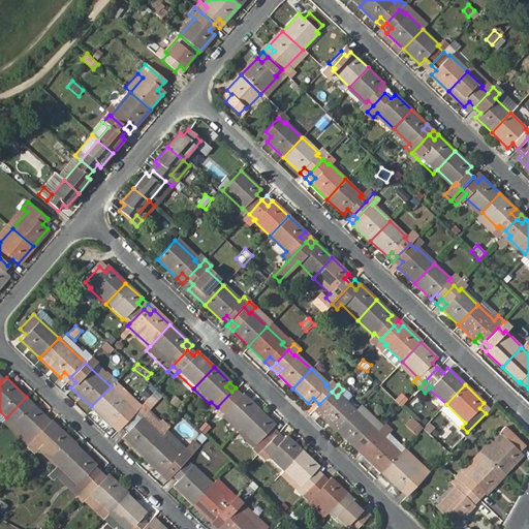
[(111,386),(91,406),(111,426),(115,419),(121,426),(133,412),(127,406),(129,405),(111,386)]
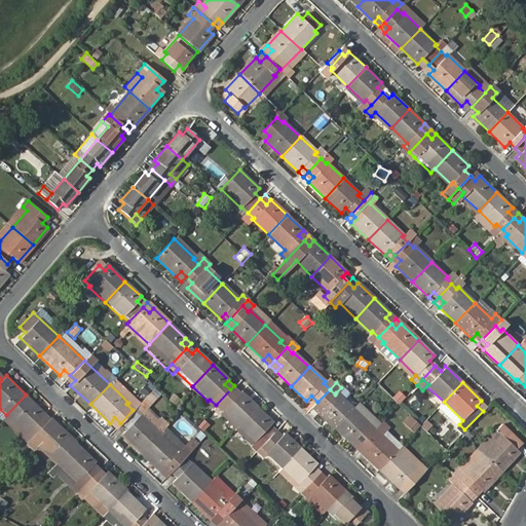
[(239,390),(234,385),(230,389),(236,395),(239,390)]
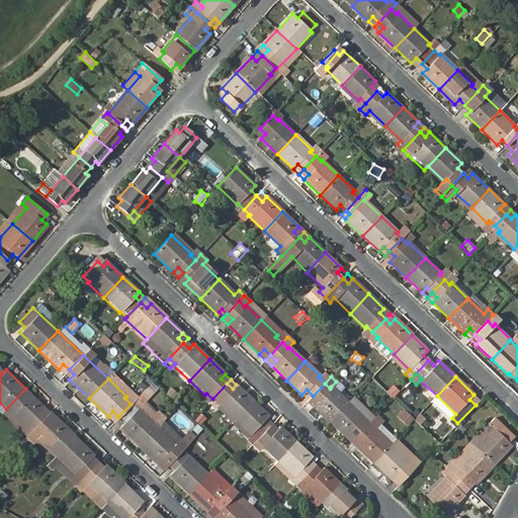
[(216,406),(233,421),(253,400),(236,384),(233,389),(227,383),(212,399),(218,405),(216,406)]
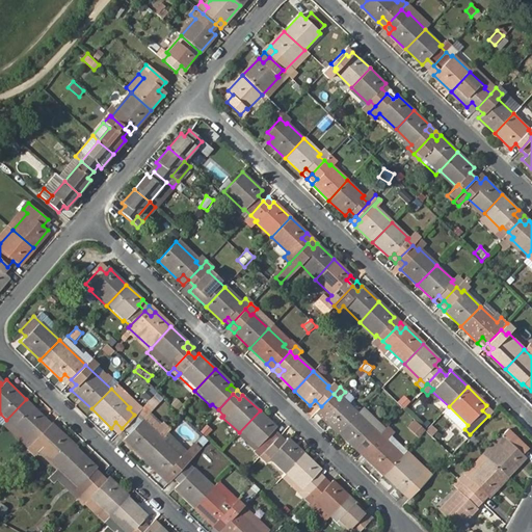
[(322,417),(339,432),(357,414),(340,397),(339,399),(334,394),(321,406),(326,411),(322,417)]
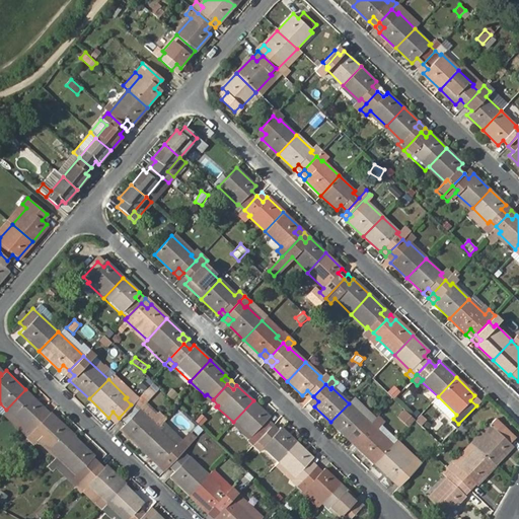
[(393,398),(401,393),(396,385),(388,390),(393,398)]
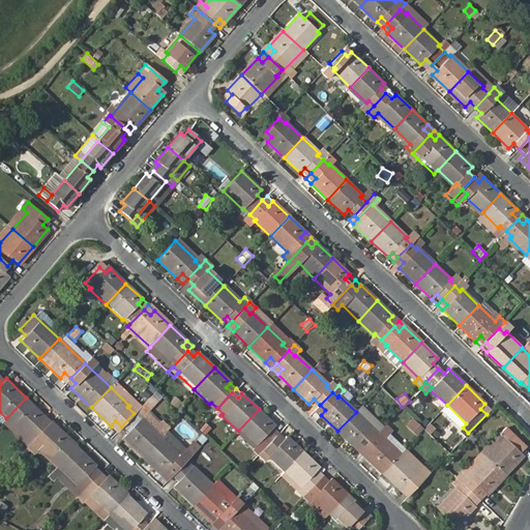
[(144,416),(156,401),(151,396),(139,413),(144,416)]
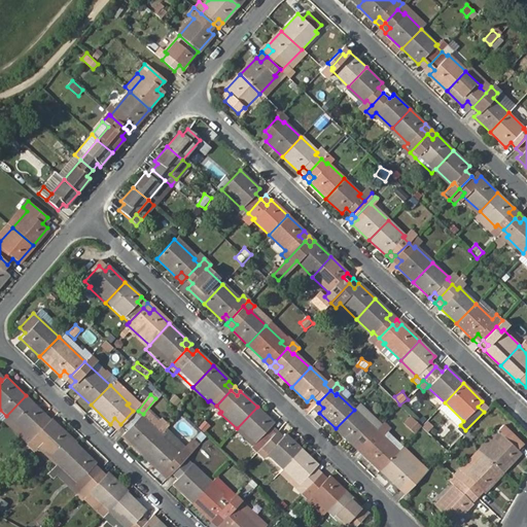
[(45,415),(26,395),(6,416),(26,434),(28,433),(33,438),(46,424),(41,419),(45,415)]
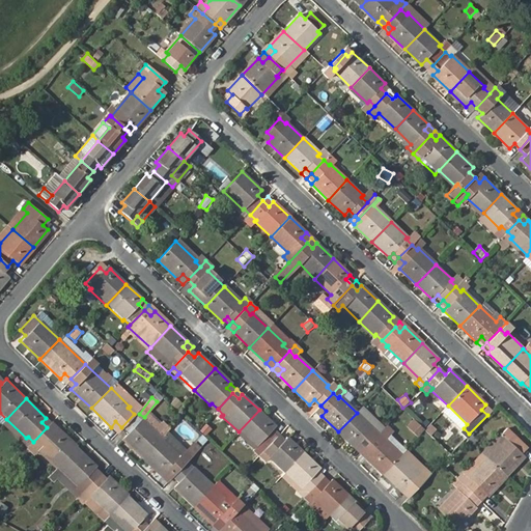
[(320,406),(316,410),(322,416),(326,411),(320,406)]
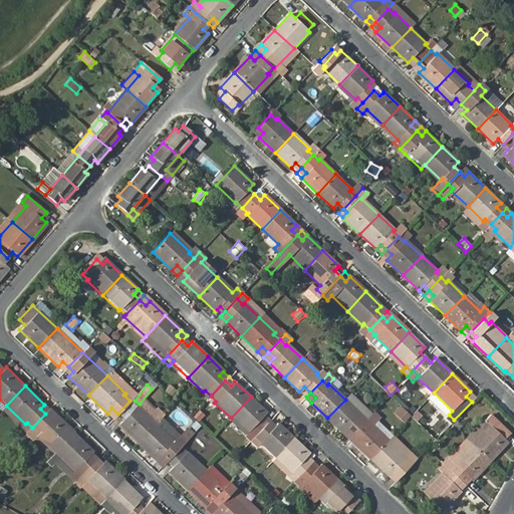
[(350,395),(345,400),(360,415),(359,416),(365,421),(370,416),(350,395)]
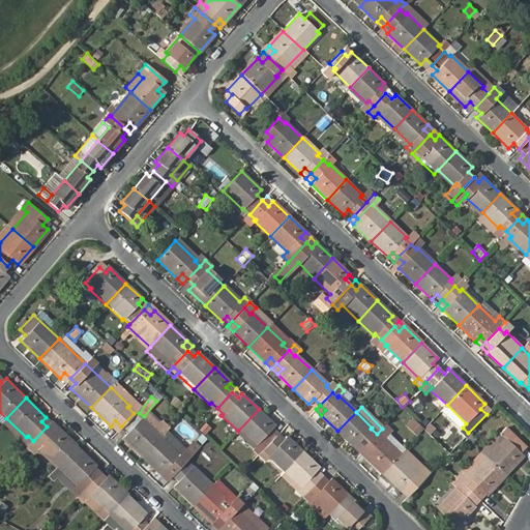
[(216,420),(221,415),(223,414),(217,408),(211,415),(216,420)]
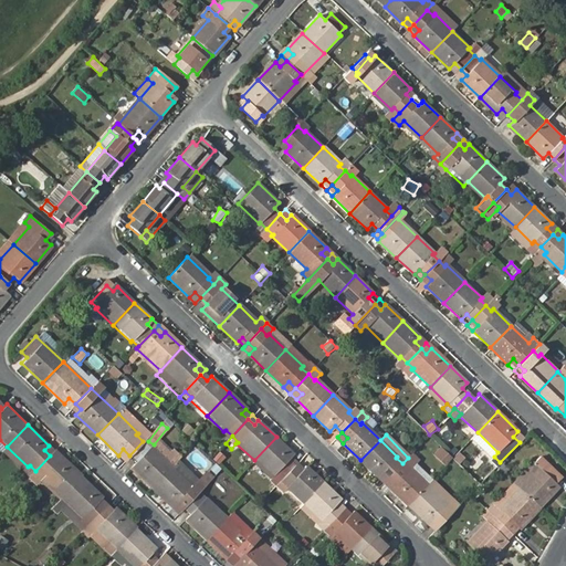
[(291,456),(293,453),(276,437),(254,460),(271,478),(273,475),(279,481),(294,464),(289,459),(291,456)]
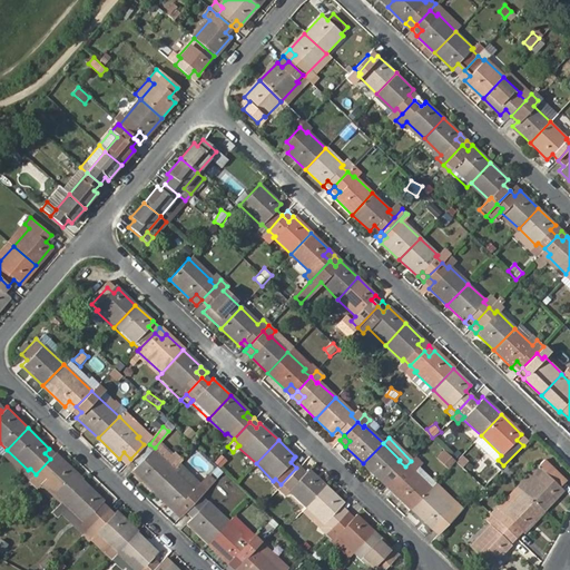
[(383,443),(363,463),(381,480),(385,474),(392,481),(405,467),(399,461),(400,460),(383,443)]
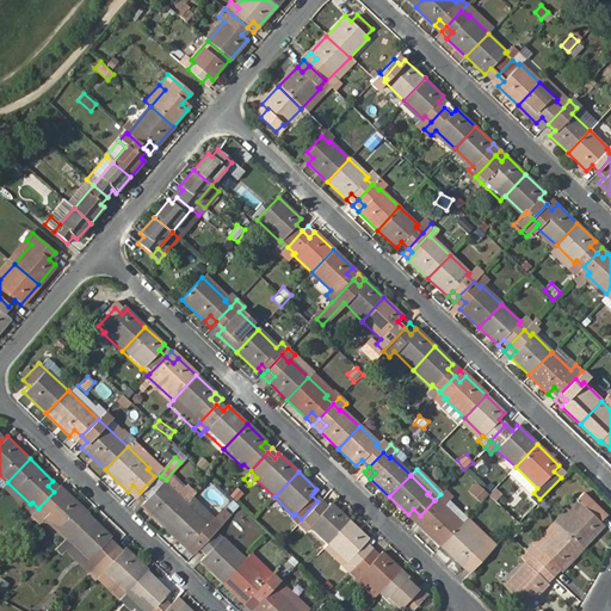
[(140,503),(164,525),(186,501),(162,480),(160,482),(154,476),(140,492),(146,497),(140,503)]
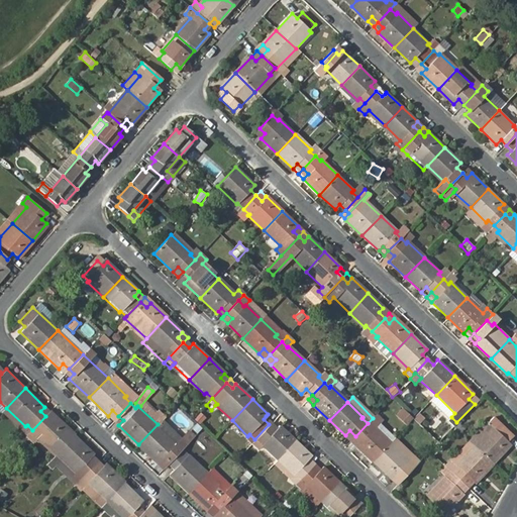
[(45,416),(49,411),(44,407),(40,411),(45,416)]
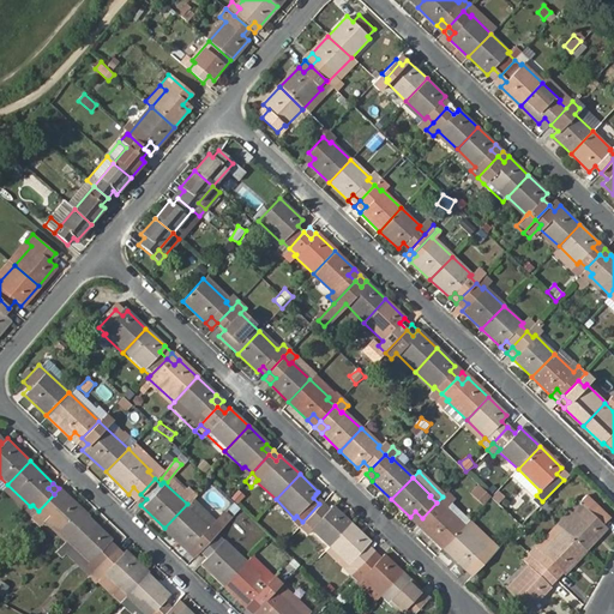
[(7,485),(2,489),(31,518),(38,511),(32,505),(30,506),(7,485)]
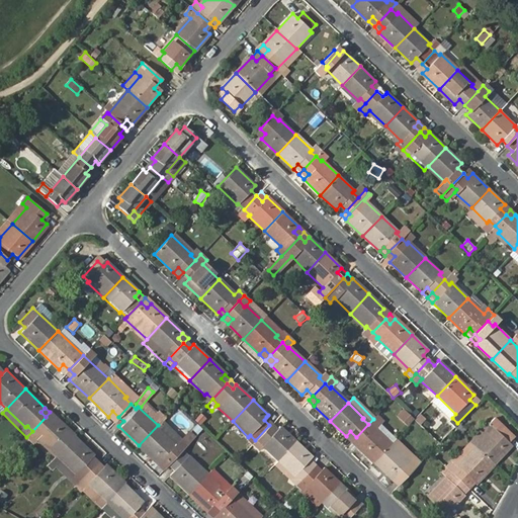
[(407,426),(414,419),(402,409),(396,416),(407,426)]
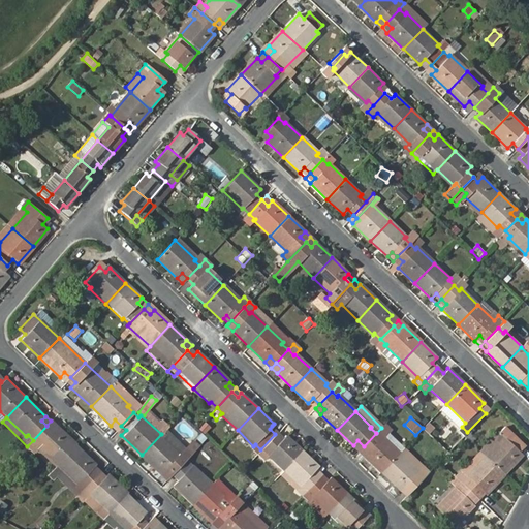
[(111,426),(116,431),(121,426),(115,419),(111,426)]
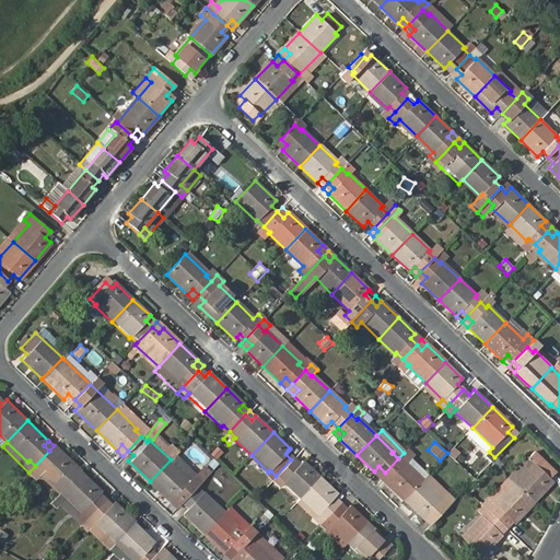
[(60,493),(81,471),(60,452),(56,456),(49,451),(35,466),(41,471),(39,474),(60,493)]
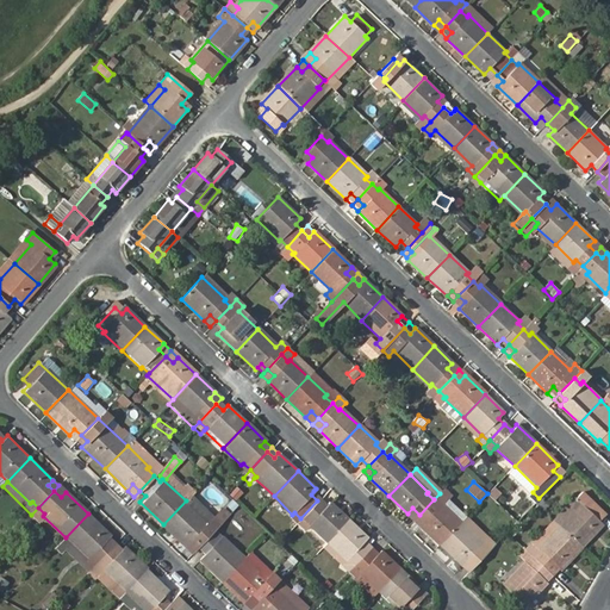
[(558,526),(580,548),(602,526),(596,521),(603,514),(580,492),(573,499),(578,503),(558,526)]
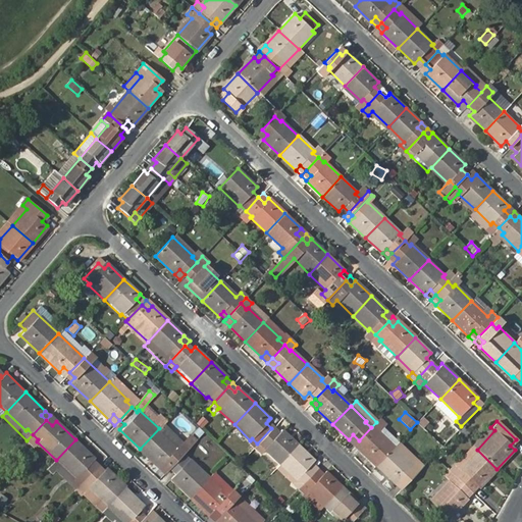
[(360,451),(376,466),(394,448),(377,432),(382,427),(376,422),(371,427),(359,440),(364,446),(360,451)]
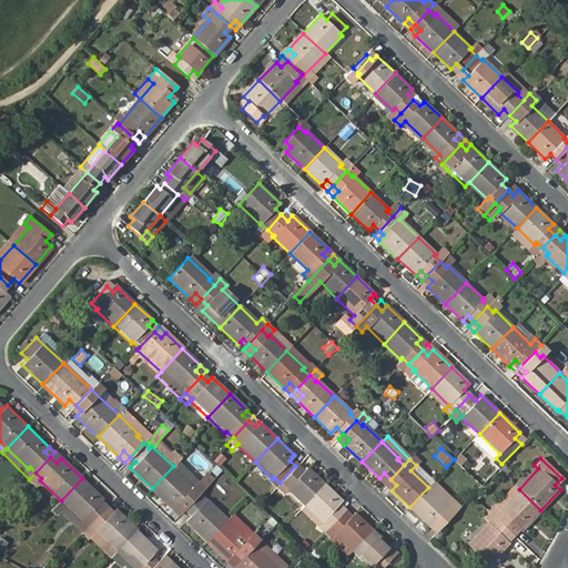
[(173,466),(152,488),(173,508),(179,504),(184,509),(199,494),(192,488),(193,487),(173,466)]
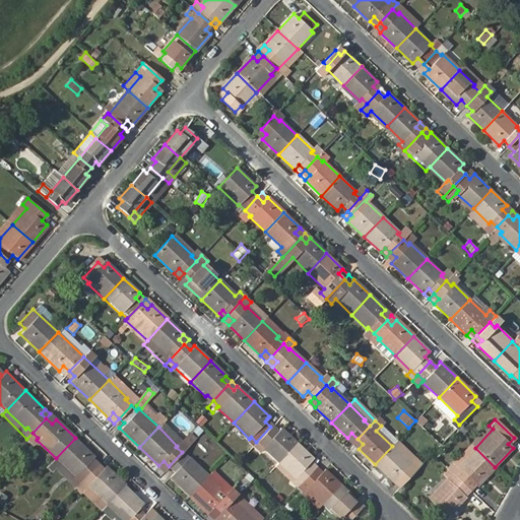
[(276,433),(270,427),(256,442),(262,447),(260,449),(276,464),(297,443),(280,428),(277,431),(276,433)]
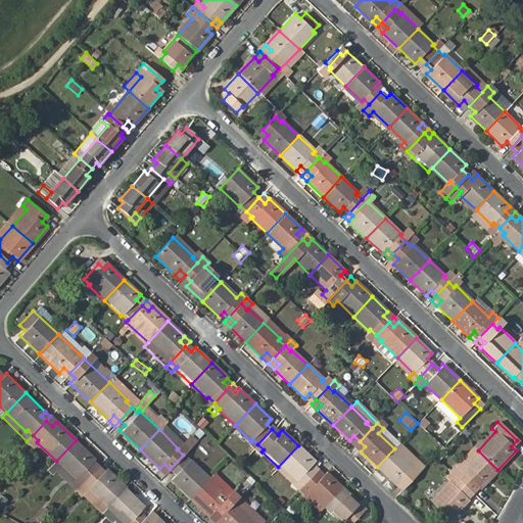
[(349,440),(355,445),(360,441),(353,435),(349,440)]
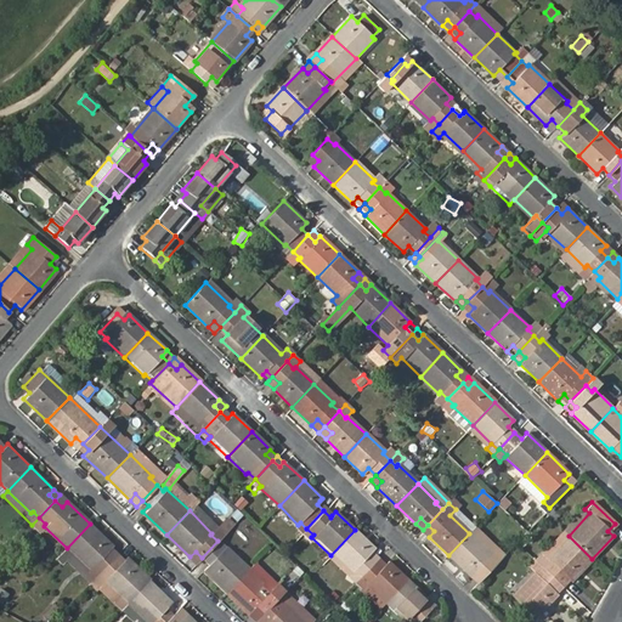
[(299,536),(306,529),(300,522),(298,525),(293,530),(299,536)]
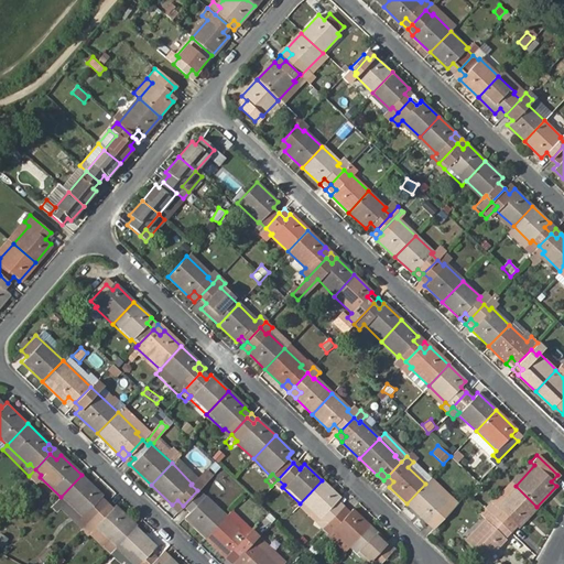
[(102,495),(82,475),(61,497),(80,516),(76,520),(83,527),(102,505),(97,499),(102,495)]
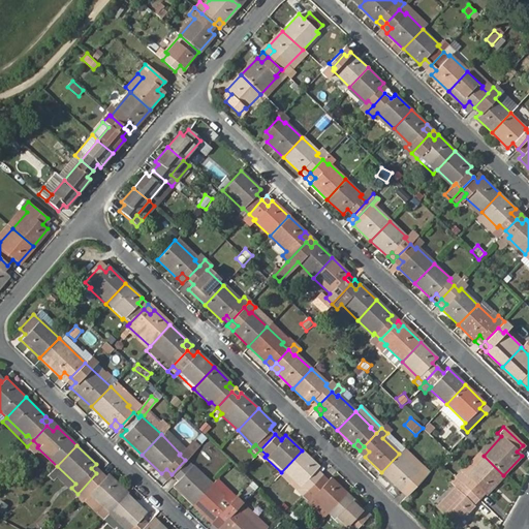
[(364,446),(360,450),(365,457),(369,452),(364,446)]
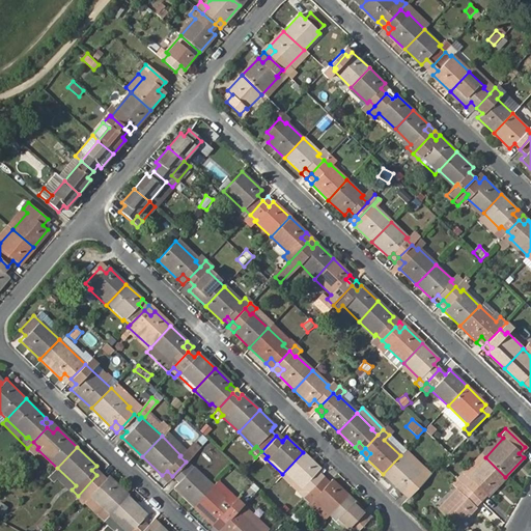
[(268,456),(261,451),(255,457),(261,463),(266,458),(268,456)]
